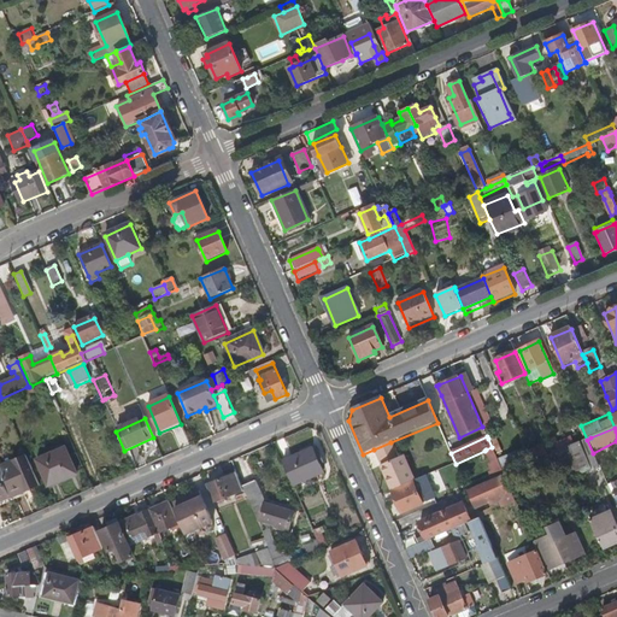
[(494,436),(488,439),(492,447),(495,457),(503,453),(494,436)]
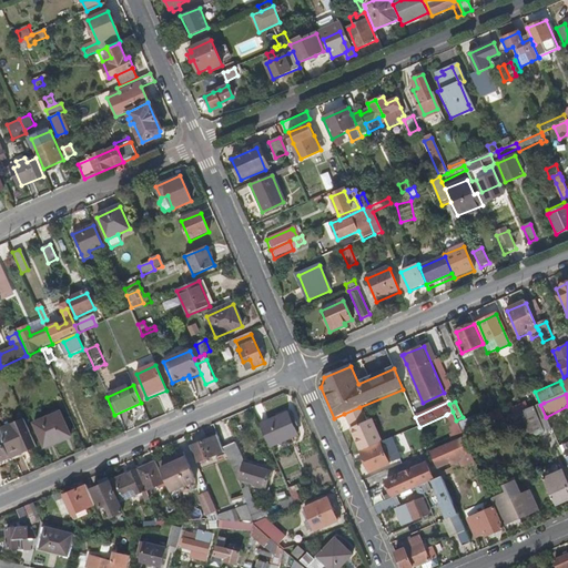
[(546,417),(540,405),(515,416),(523,434),(526,442),(551,430),(546,417)]
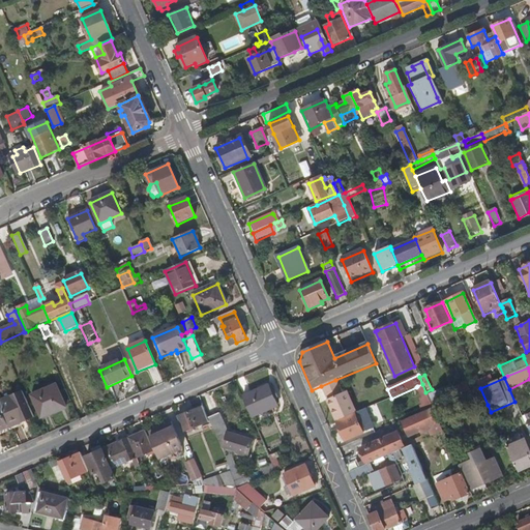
[(335,380),(321,386),(336,422),(355,414),(346,392),(342,394),(335,380)]
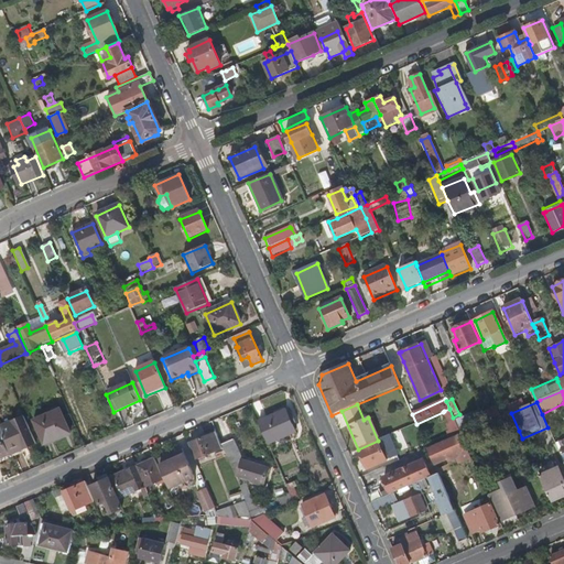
[(510,411),(508,404),(497,409),(496,405),(485,411),(489,420),(510,411)]
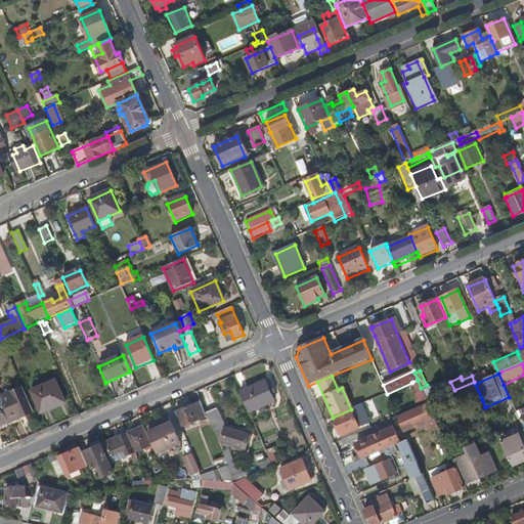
[(56,380),(31,391),(41,413),(67,402),(56,380)]
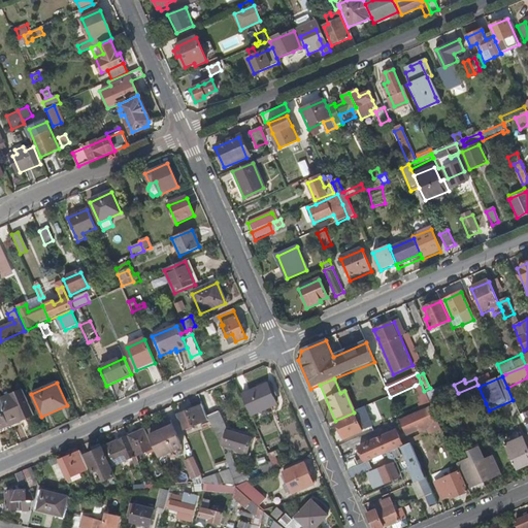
[(416,385),(427,409),(431,406),(424,391),(421,383),(416,385)]
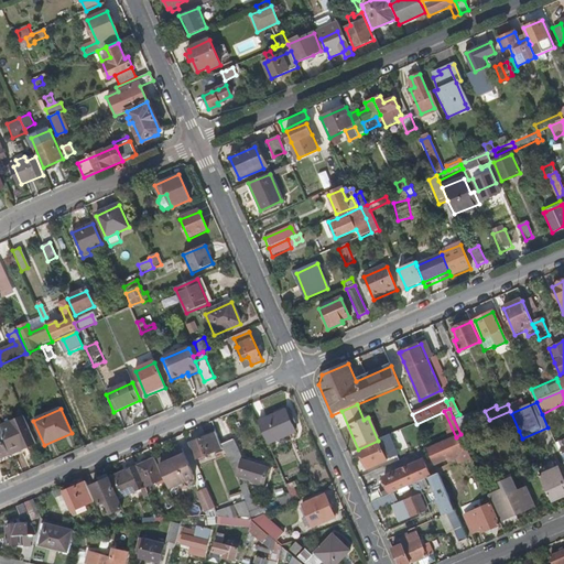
[(284,411),(257,423),(267,444),(294,432),(284,411)]
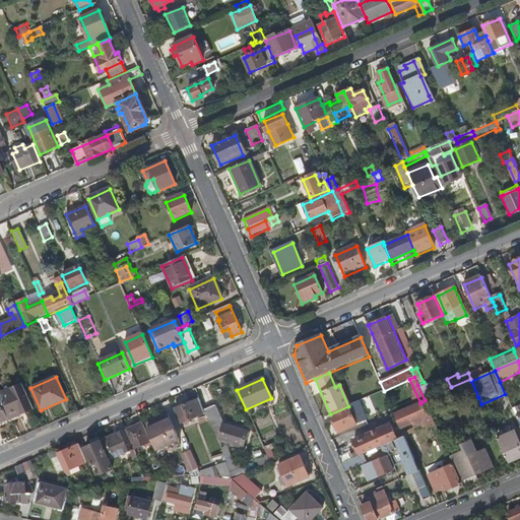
[(420,403),(409,379),(408,380),(413,391),(411,392),(413,397),(410,398),(414,405),(420,403)]
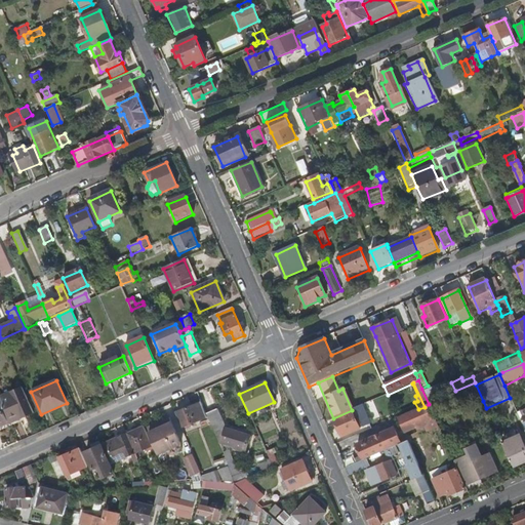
[(10,425),(34,414),(24,390),(0,399),(0,403),(1,405),(9,423),(10,425)]
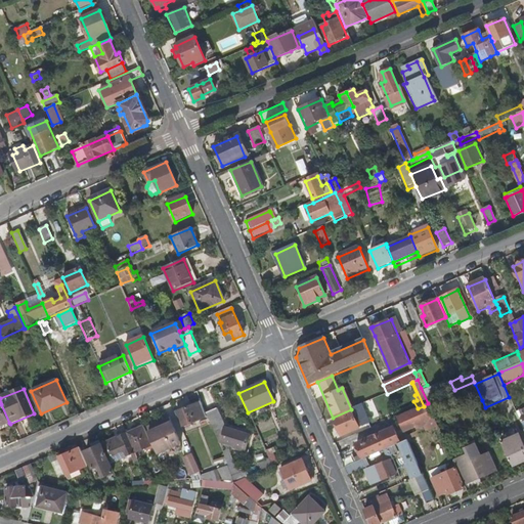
[(205,415),(200,401),(175,411),(181,427),(206,417),(205,415)]
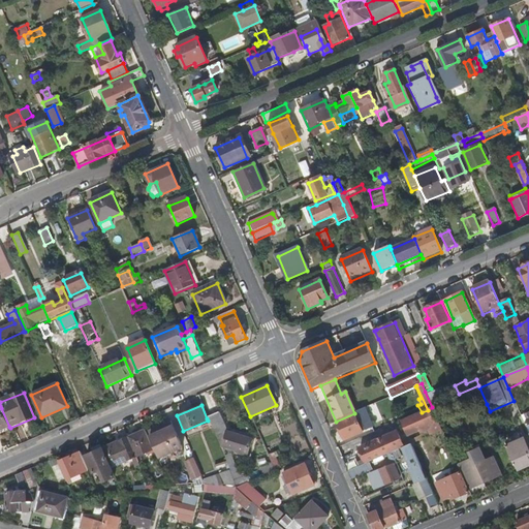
[(0,430),(9,427),(1,408),(0,407),(0,430)]
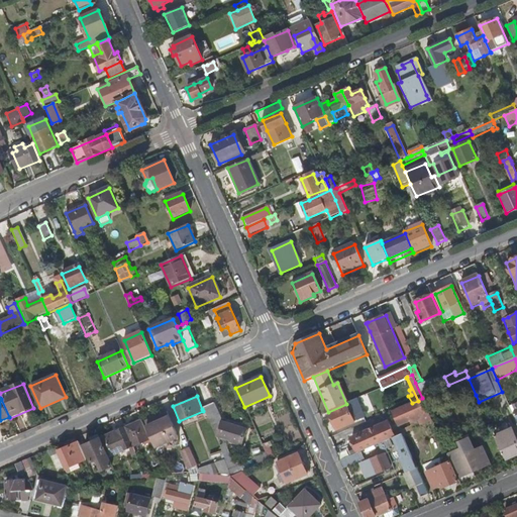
[(389,423),(373,430),(359,436),(351,439),(355,450),(357,454),(366,450),(367,450),(384,442),(392,439),(393,439),(402,434),(410,431),(407,423),(428,413),(422,398),(418,401),(412,403),(400,408),(403,417),(389,423)]
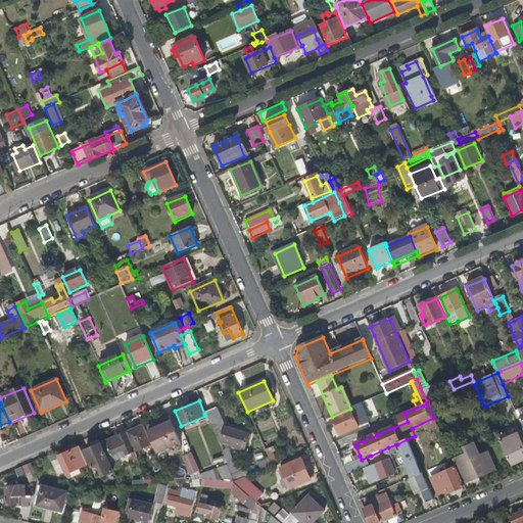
[(361,405),(350,409),(351,410),(333,418),(340,435),(369,423),(361,405)]
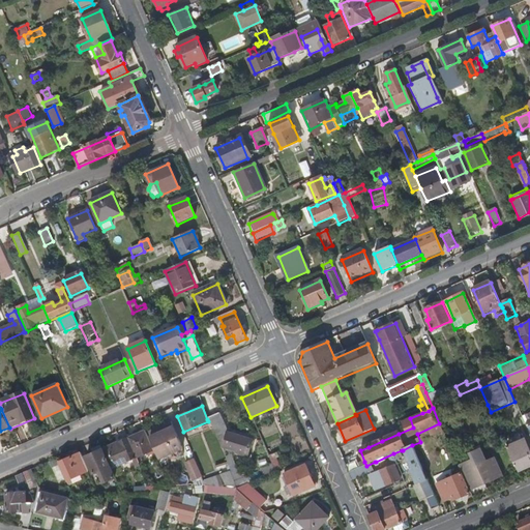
[(207,419),(208,421),(224,460),(229,458),(223,449),(222,445),(224,444),(228,445),(227,452),(233,453),(235,454),(237,448),(247,451),(251,443),(227,436),(216,414),(207,419)]
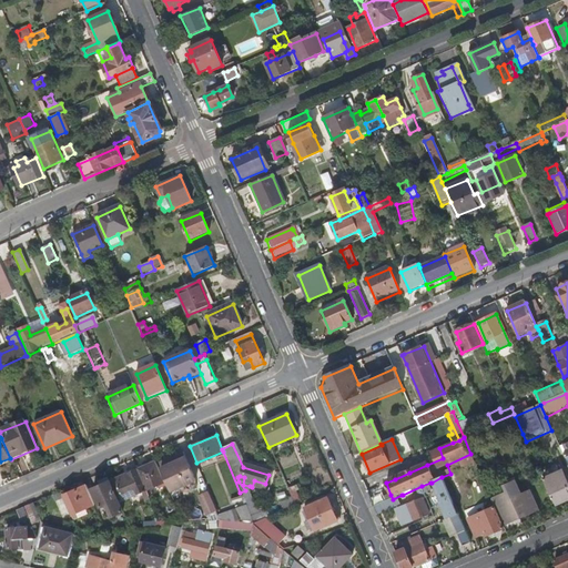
[(443,458),(439,448),(424,455),(427,465),(443,458)]
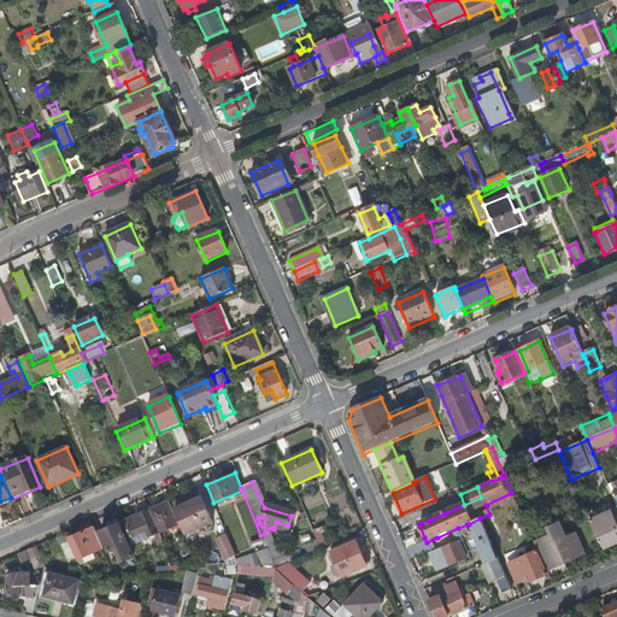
[(198,489),(188,494),(191,499),(174,506),(171,507),(178,526),(182,534),(184,533),(211,521),(198,489)]
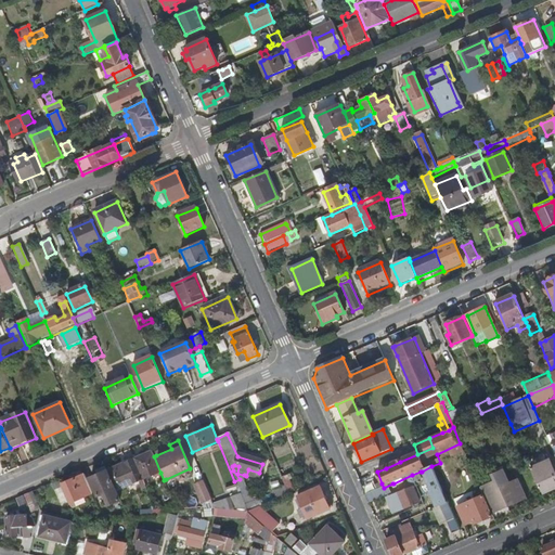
[(464,452),(460,443),(437,454),(440,463),(464,452)]
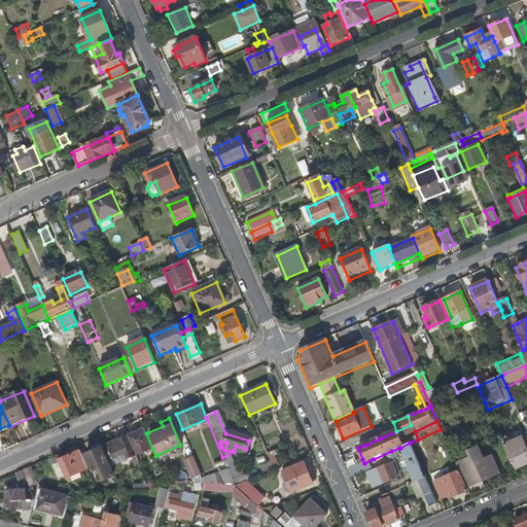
[(163,426),(161,422),(146,428),(148,432),(163,426)]
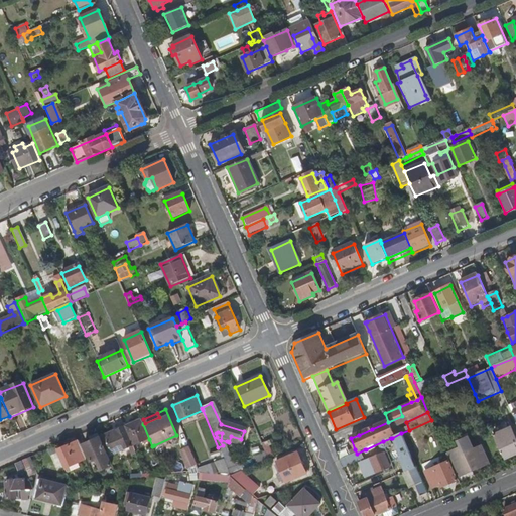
[(143,424),(141,420),(124,428),(132,446),(149,439),(143,424)]
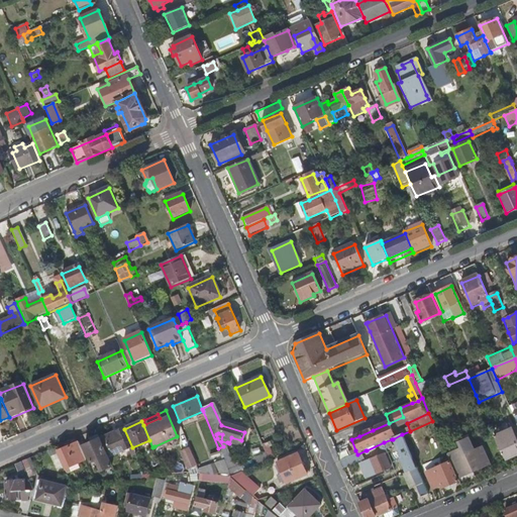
[(132,447),(124,429),(100,439),(108,457),(129,448),(132,456),(135,455),(132,447)]
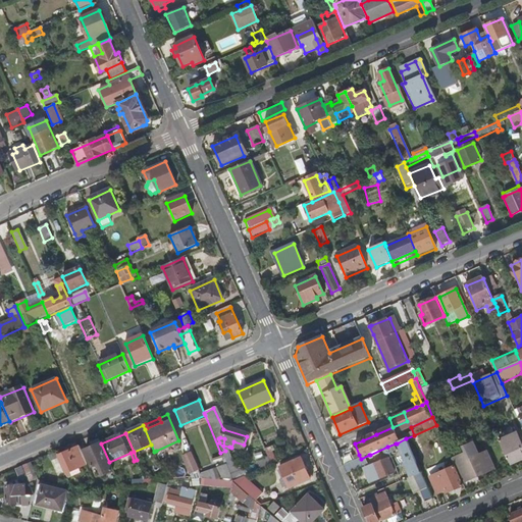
[(500,441),(509,465),(521,459),(521,445),(517,434),(500,441)]
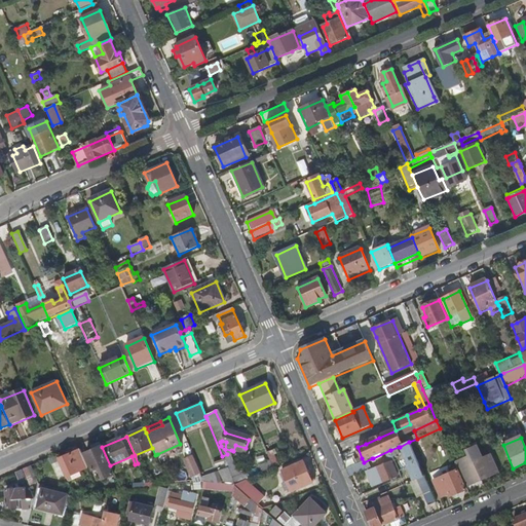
[(409,442),(400,447),(415,482),(424,477),(409,442)]
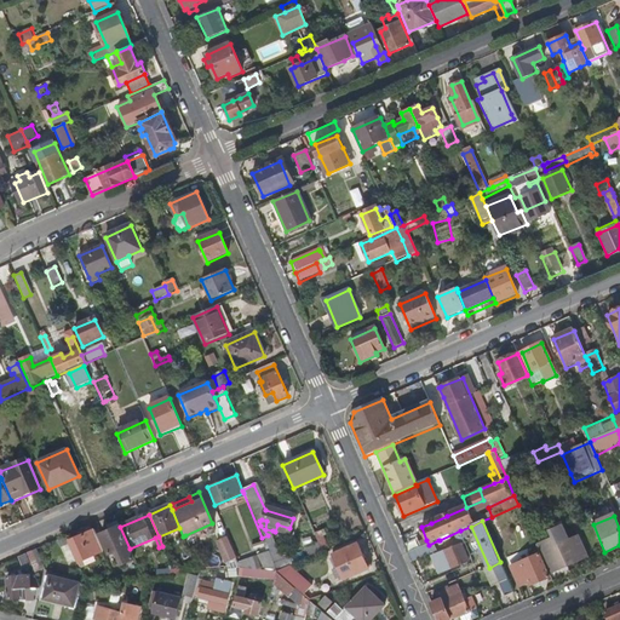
[(109,532),(102,535),(110,555),(118,551),(124,566),(135,560),(130,549),(120,527),(118,522),(108,527),(109,532)]
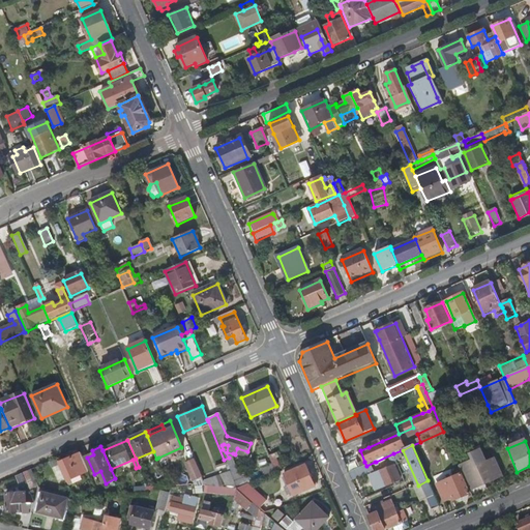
[(244,460),(247,451),(237,448),(235,454),(233,453),(232,457),(244,460)]
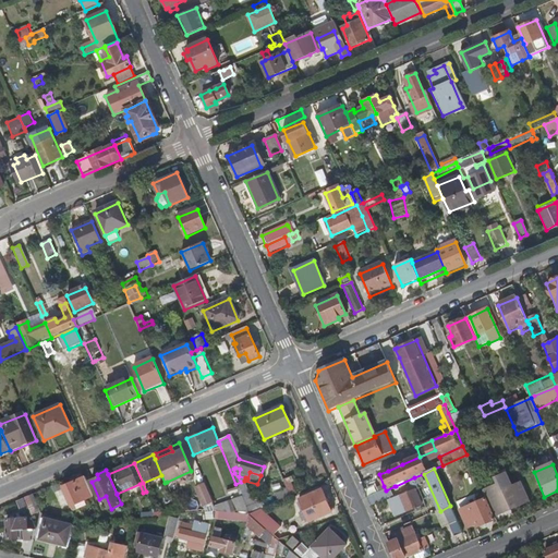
[(426,482),(423,474),(414,477),(417,486),(426,482)]
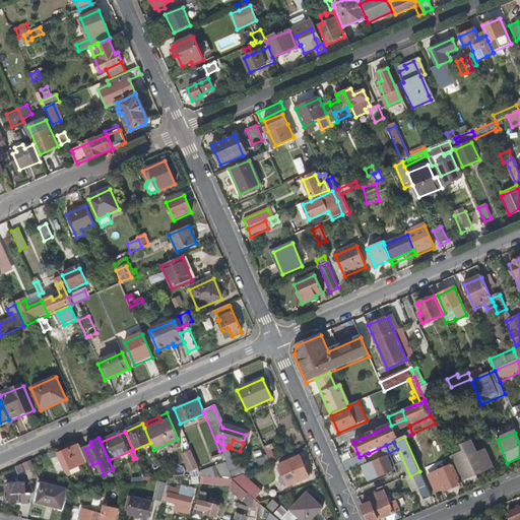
[(272,445),(264,448),(267,456),(270,463),(276,461),(272,450),(274,450),(272,445)]
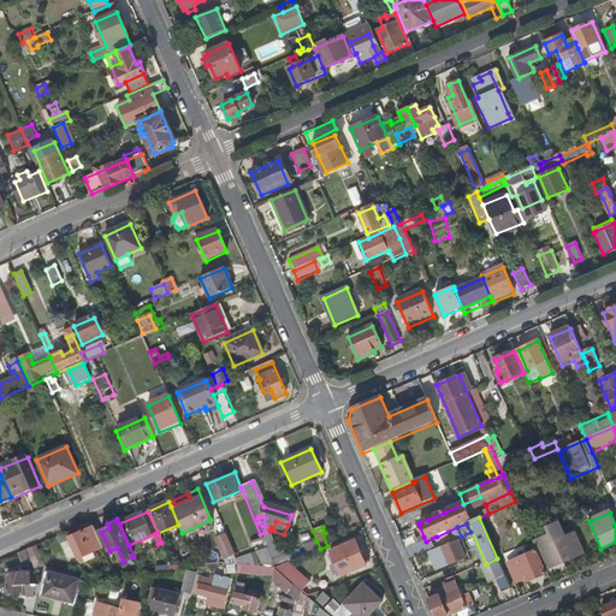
[(104,550),(94,528),(69,539),(77,561),(80,566),(84,563),(82,558),(104,550)]
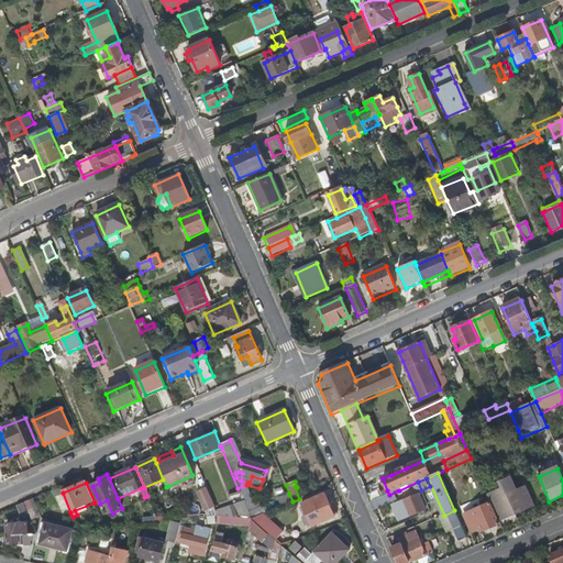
[(374,485),(364,488),(366,495),(370,503),(379,498),(378,495),(374,485)]
